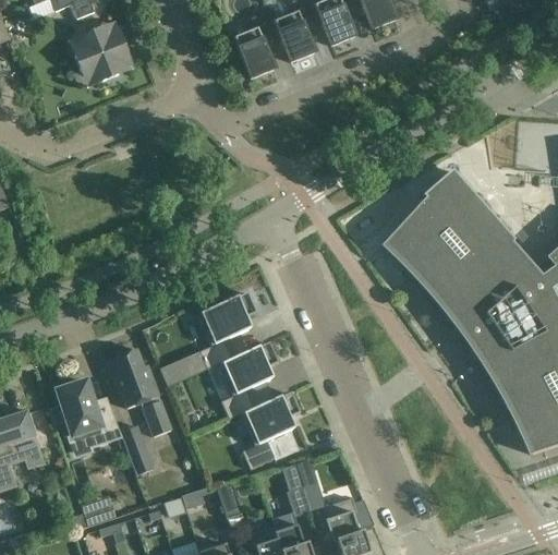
[(50,0),(55,11),(70,4),(75,19),(93,11),(87,0),(50,0)]
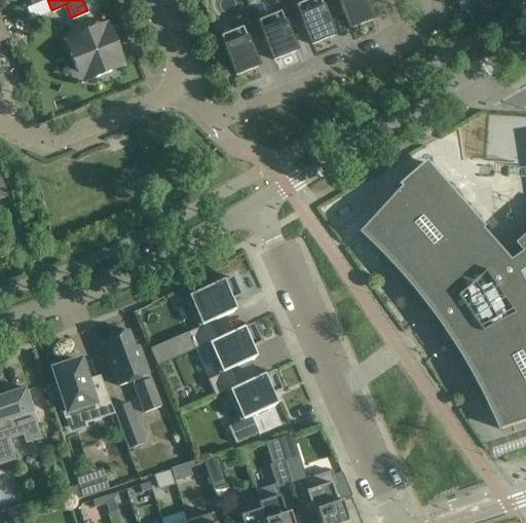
[(259,19),(258,19),(266,39),(265,39),(273,58),(295,49),(288,30),(303,24),(304,24),(296,3),(294,0),(275,0),(273,1),(277,11),(271,13),(259,19)]
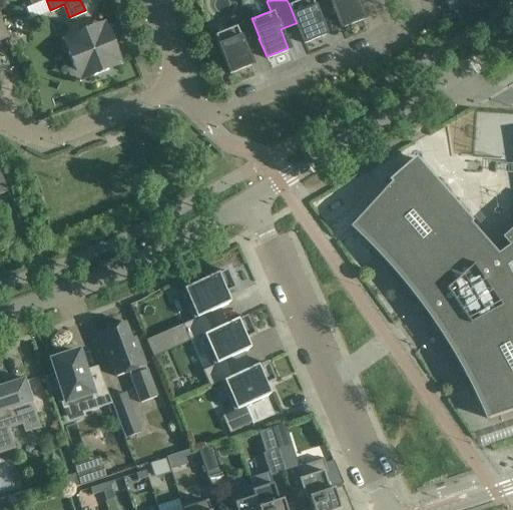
[(297,23),(296,23),(304,41),(325,33),(318,14),(333,8),(334,7),(331,0),(297,0),(289,3),(297,23)]
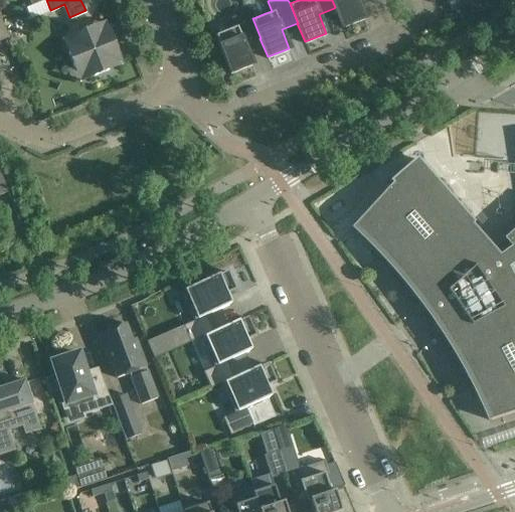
[(332,0),(335,7),(334,8),(342,26),(363,17),(356,0),(332,0)]
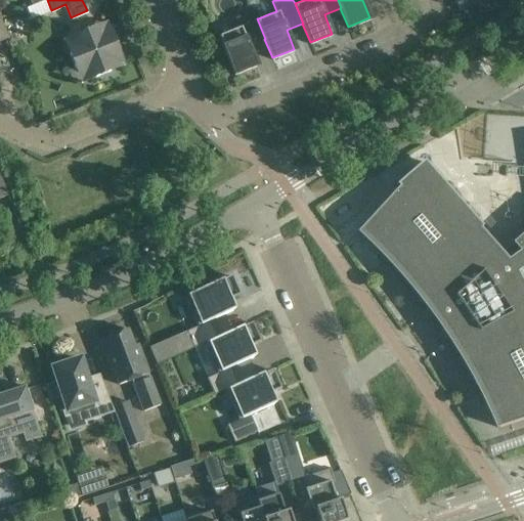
[(257,18),(258,18),(254,9),(235,17),(239,26),(218,35),(234,74),(256,64),(249,45),(264,39),(265,39),(257,18)]
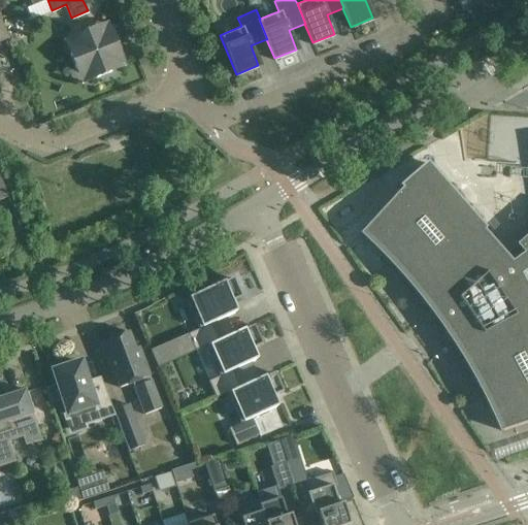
[(120,48),(113,34),(93,26),(78,31),(69,52),(75,67),(96,75),(110,69),(120,48)]
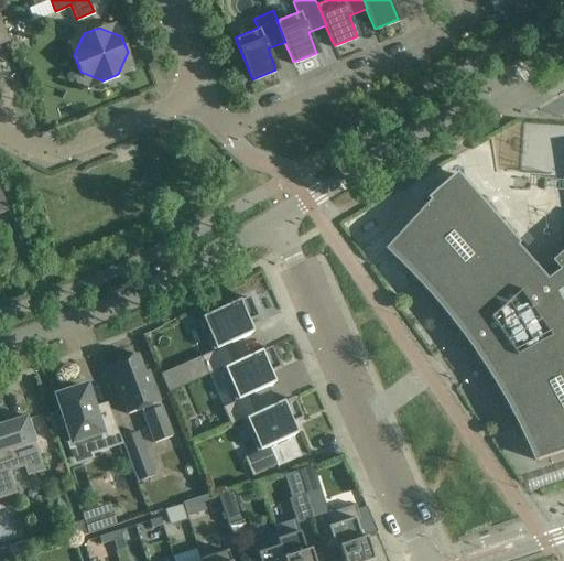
[(387,246),(393,251),(400,258),(407,265),(410,269),(414,273),(421,280),(427,288),(433,293),(444,306),(451,314),(462,328),(475,346),(489,368),(500,386),(508,401),(518,418),(524,433),(530,443),(537,459),(563,449),(563,247),(551,260),(559,269),(545,279),(514,245),(518,241),(456,171),(425,197),(429,200),(387,246)]
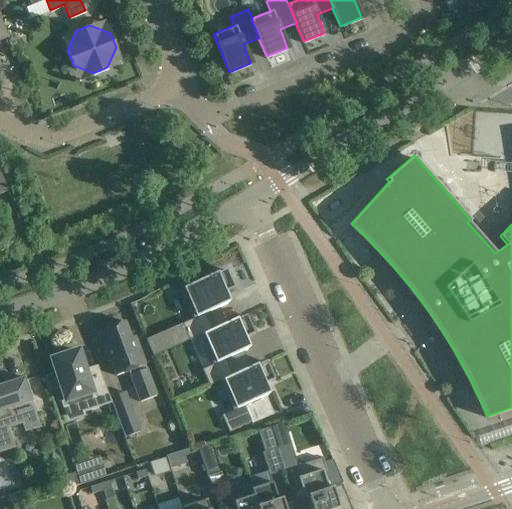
[(464,158),(464,168),(480,169),(480,159),(464,158)]
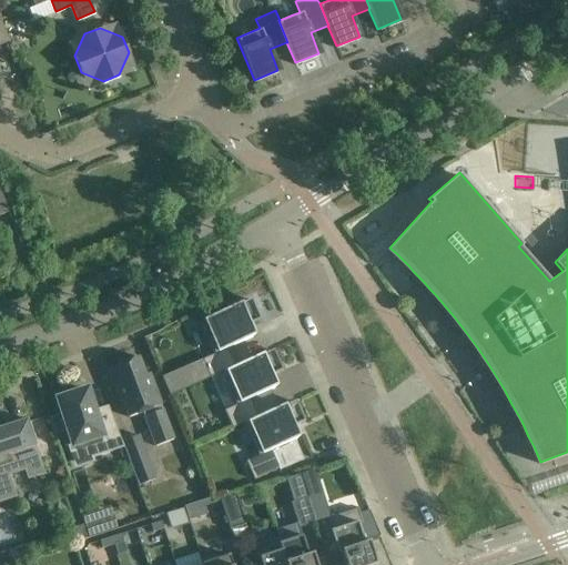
[(210,375),(222,371),(235,364),(227,346),(251,336),(245,324),(260,319),(251,298),(204,318),(200,320),(214,352),(202,357),(210,375)]
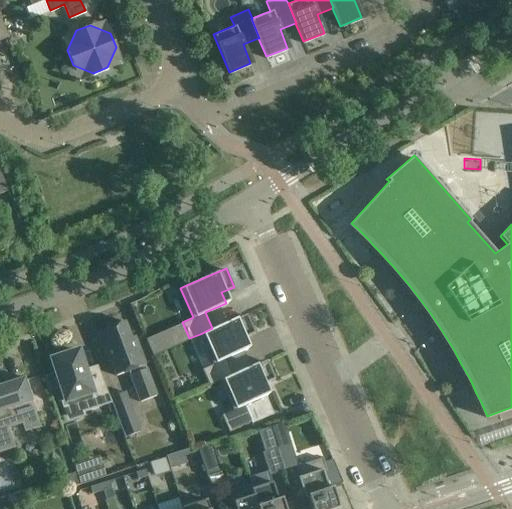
[(200,334),(189,338),(202,368),(209,384),(220,379),(232,374),(225,358),(246,349),(241,338),(254,332),(246,314),(212,328),(200,334)]
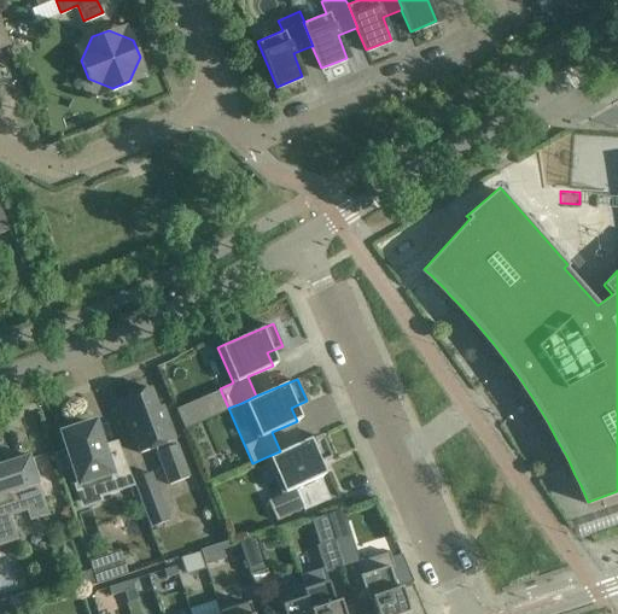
[(157,405),(149,385),(117,398),(133,439),(134,438),(140,451),(155,445),(169,483),(188,475),(161,404),(157,405)]
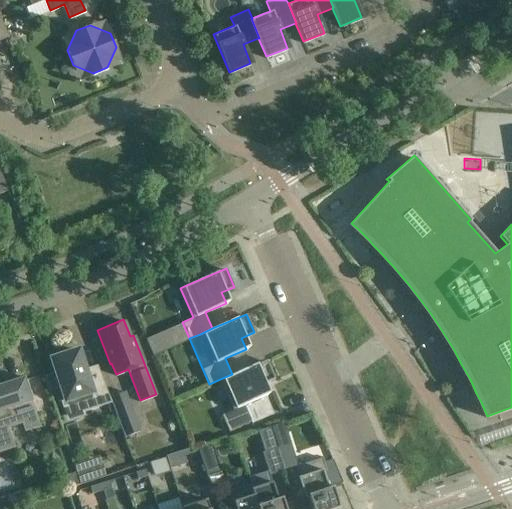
[(84,410),(111,401),(109,396),(97,363),(83,368),(77,349),(72,351),(71,347),(55,352),(56,356),(51,357),(64,399),(78,395),(83,410),(84,410)]
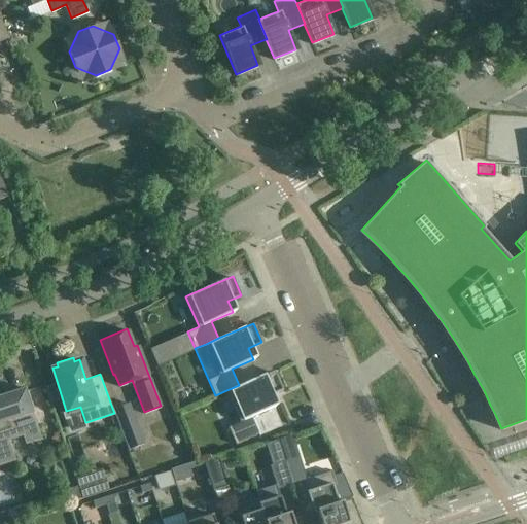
[(239,385),(226,390),(240,420),(227,425),(236,443),(258,432),(258,434),(281,424),(273,406),(269,395),(271,394),(281,389),(273,371),(239,385)]
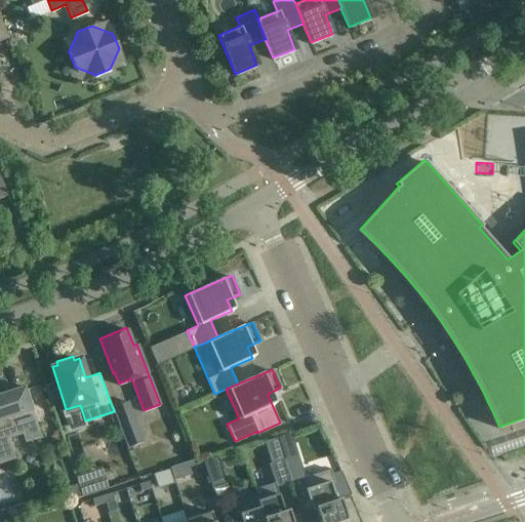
[(41,436),(24,385),(0,392),(0,462),(14,456),(8,437),(22,432),(25,441),(41,436)]
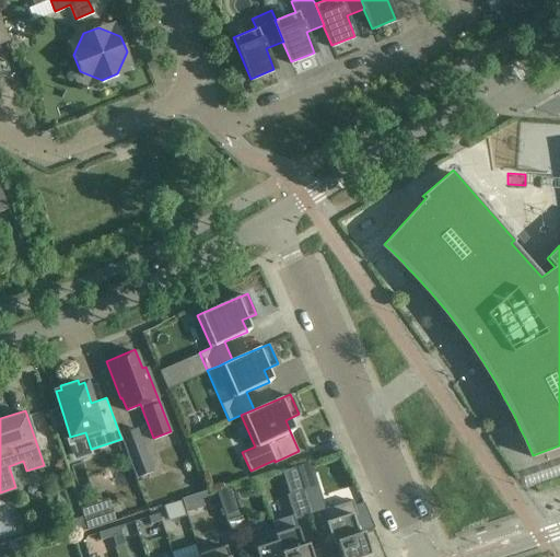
[(152,471),(136,427),(119,433),(121,439),(136,477),(152,471)]
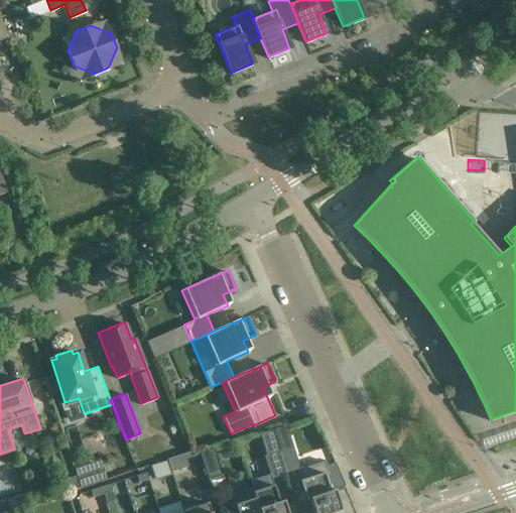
[(279,449),(292,444),(285,423),(272,427),(279,449)]
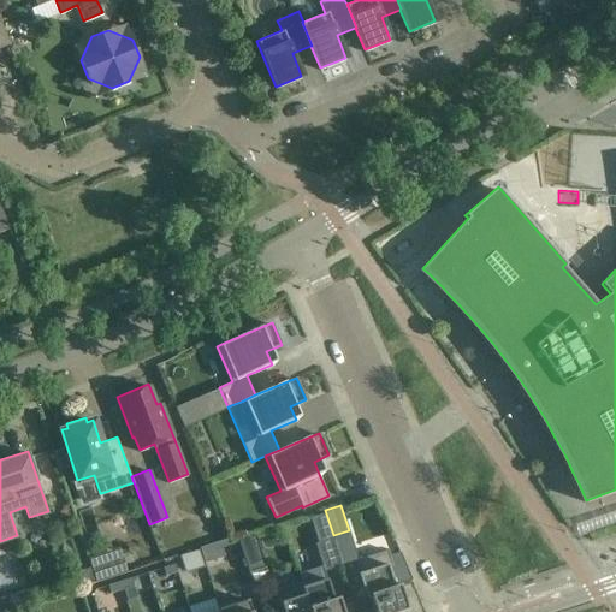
[(325,510),(311,515),(309,516),(318,541),(333,535),(325,510)]
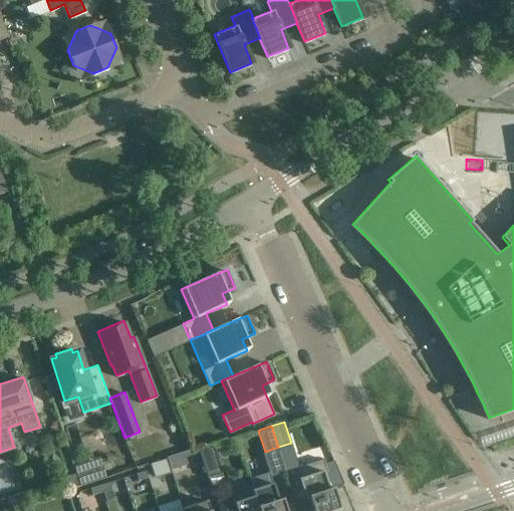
[(291,443),(278,447),(285,471),(293,494),(295,501),(300,499),(304,498),(304,499),(308,498),(312,510),(333,510),(340,509),(339,507),(333,488),(329,489),(328,488),(343,483),(333,460),(324,462),(323,458),(299,466),(298,461),(291,443)]
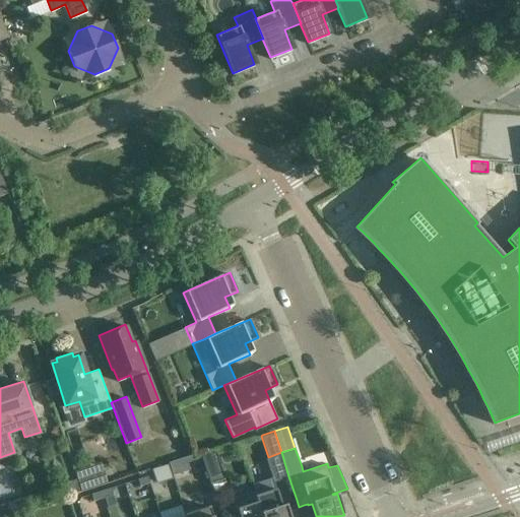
[(215,450),(212,451),(201,455),(209,482),(223,478),(215,450)]
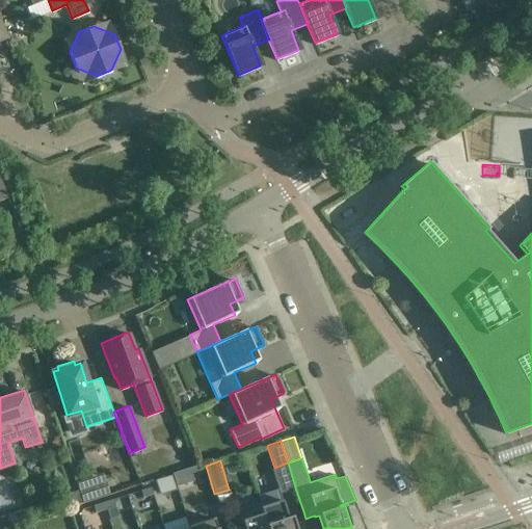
[(182,470),(173,473),(175,479),(177,485),(192,480),(188,468),(182,470)]
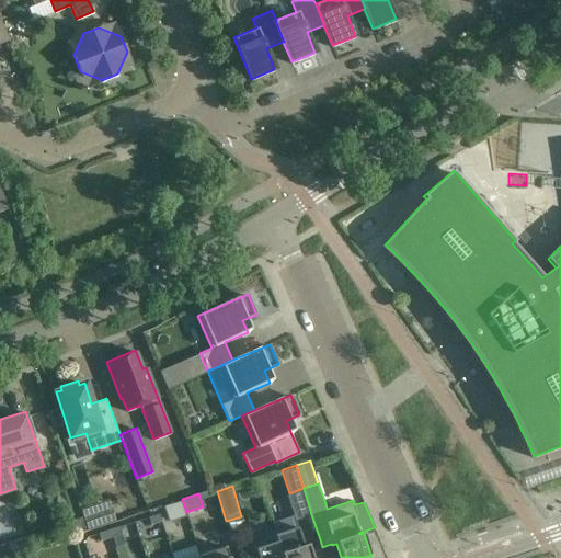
[(182,498),(164,503),(170,520),(186,514),(186,512),(184,505),(182,499),(182,498)]
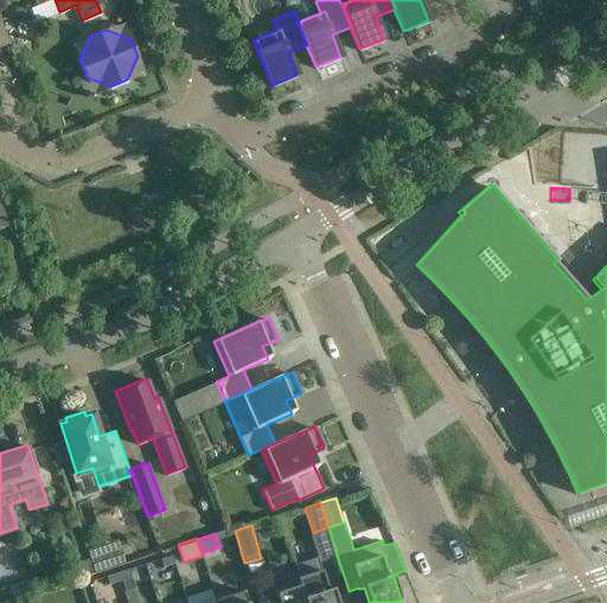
[(109,552),(89,558),(94,572),(114,565),(109,552)]
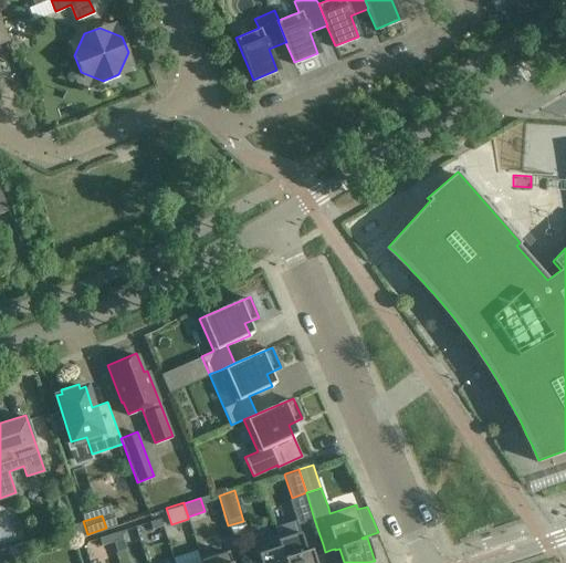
[(149,521),(152,529),(163,524),(160,518),(149,521)]
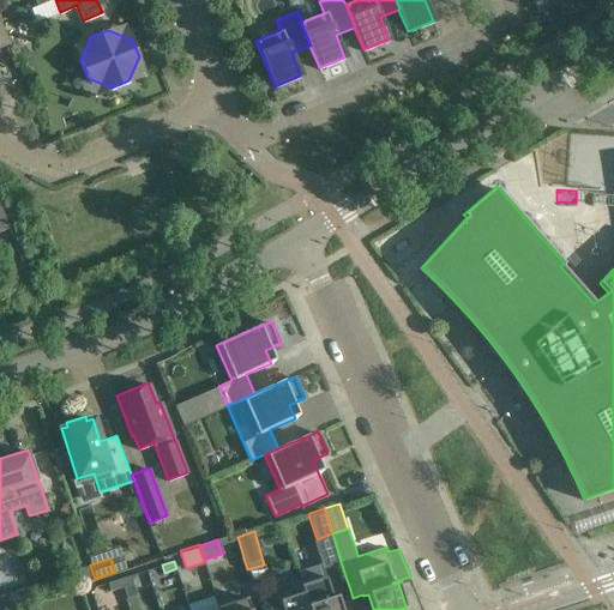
[(320,562),(296,571),(299,578),(308,609),(341,609),(337,596),(332,597),(325,577),(320,562)]
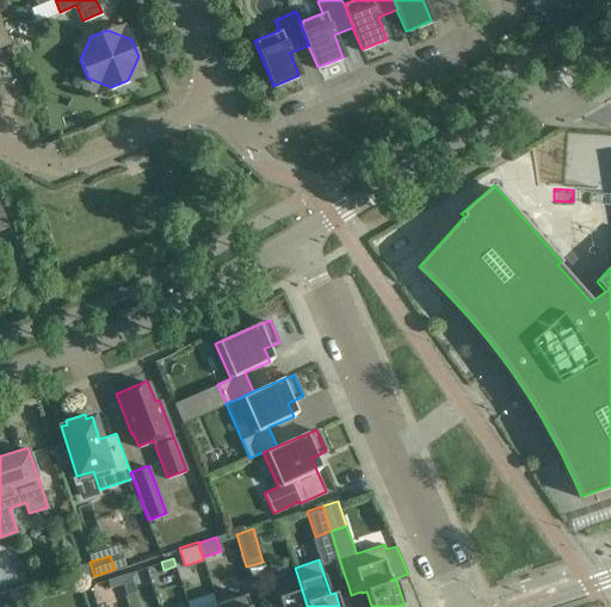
[(94,576),(90,562),(76,565),(81,580),(94,576)]
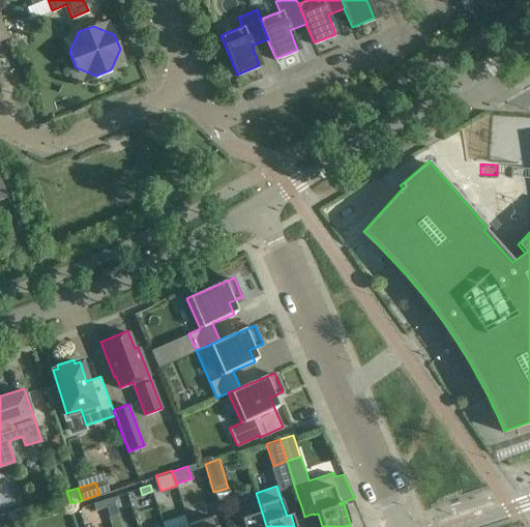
[(113,496),(102,499),(106,506),(107,505),(115,502),(113,496)]
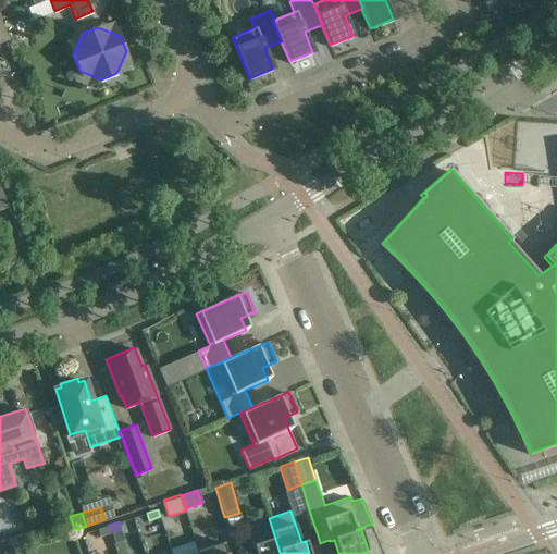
[(108,525),(98,528),(100,536),(111,532),(108,525)]
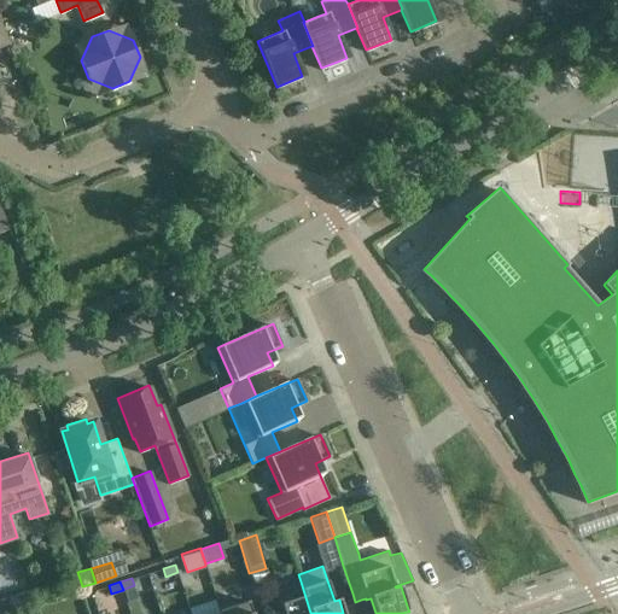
[(310,613),(301,582),(272,591),(277,607),(281,606),(283,613),(310,613)]
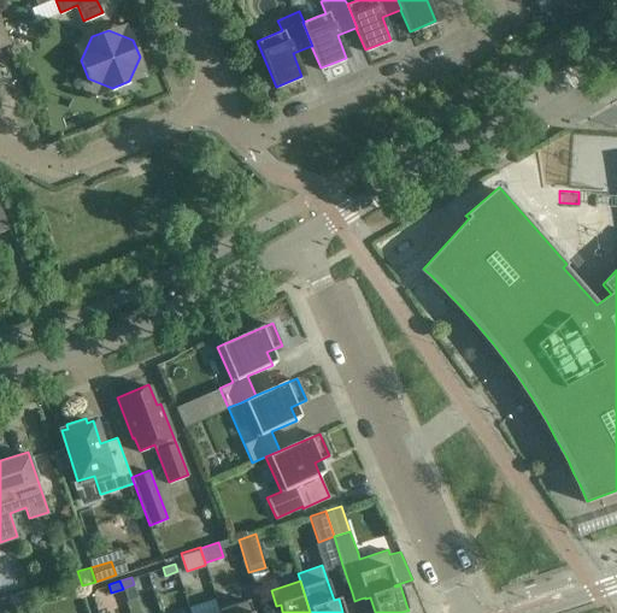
[(134,584),(124,588),(128,600),(137,596),(134,584)]
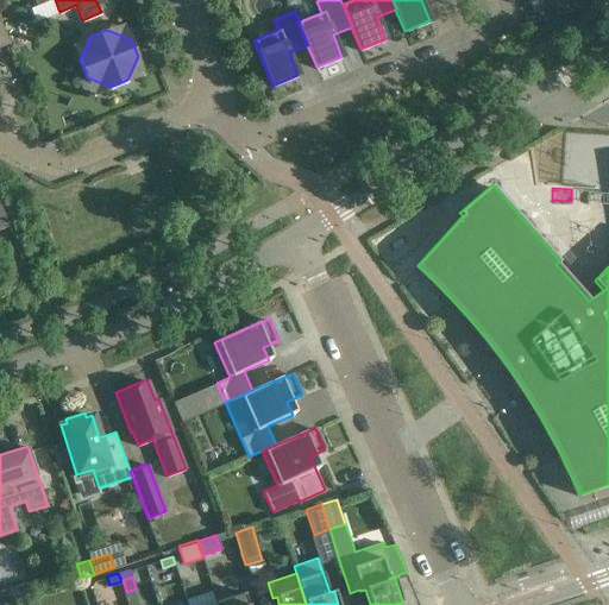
[(249,604),(245,592),(217,602),(218,604),(249,604)]
